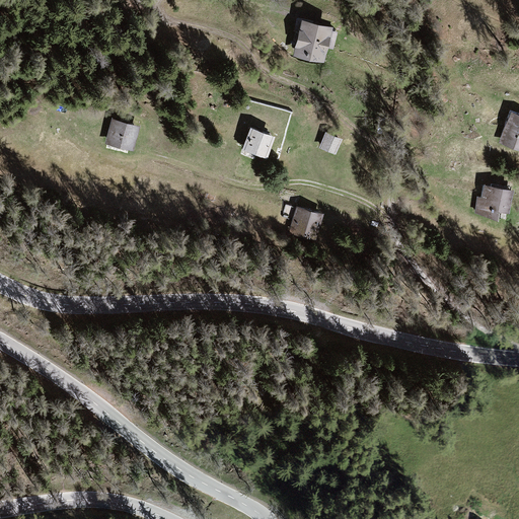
[(331,25),(299,18),(290,55),(322,62),(331,25)]
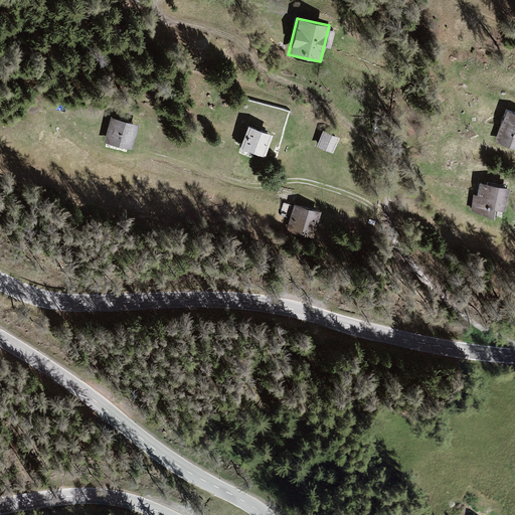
[(514,115),(506,112),(494,144),(514,151),(514,115)]
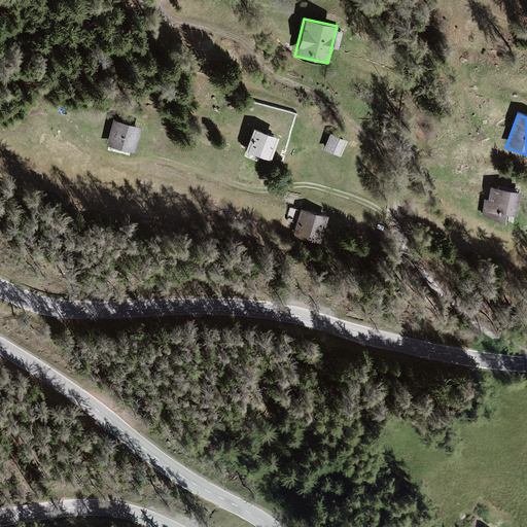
[(141,130),(111,121),(105,146),(134,153),(141,130)]
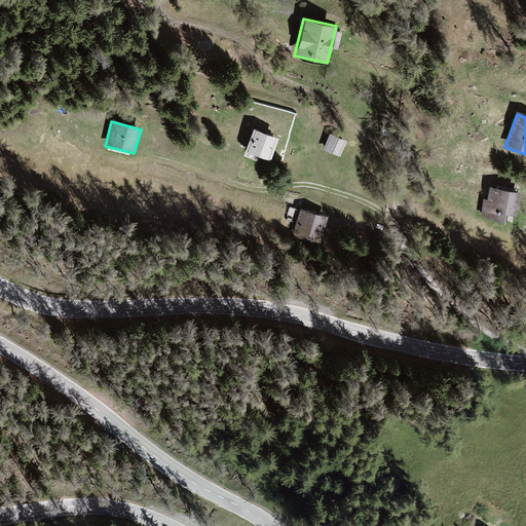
[(275,137),(251,128),(243,152),(268,160),(275,137)]
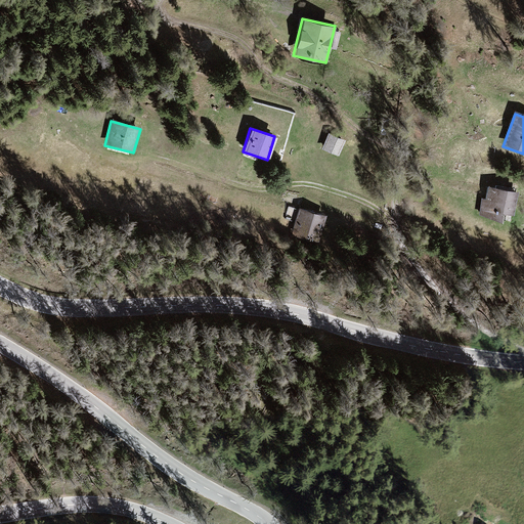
[(346,140),(326,133),(320,149),(340,157),(346,140)]
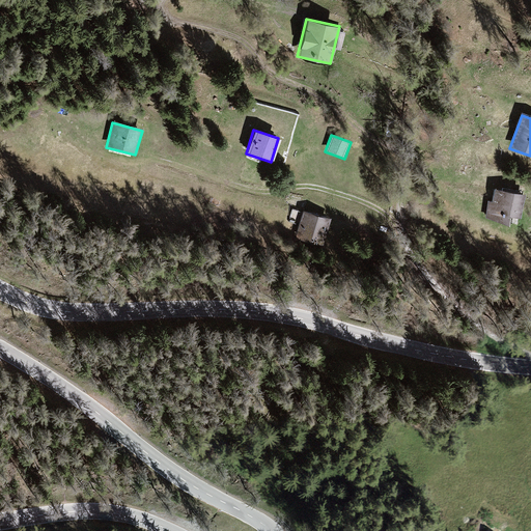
[(523,194),(493,190),(488,221),(518,226),(523,194)]
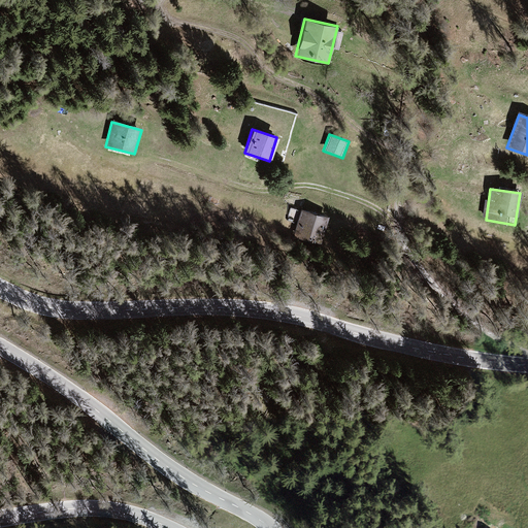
[(328,220),(300,211),(291,238),(319,246),(328,220)]
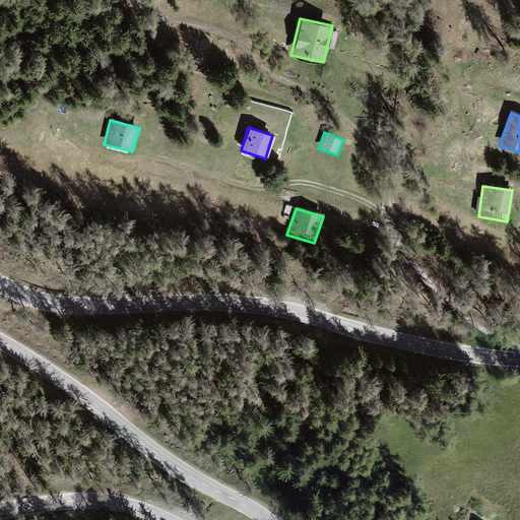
All buildings are outlined.
